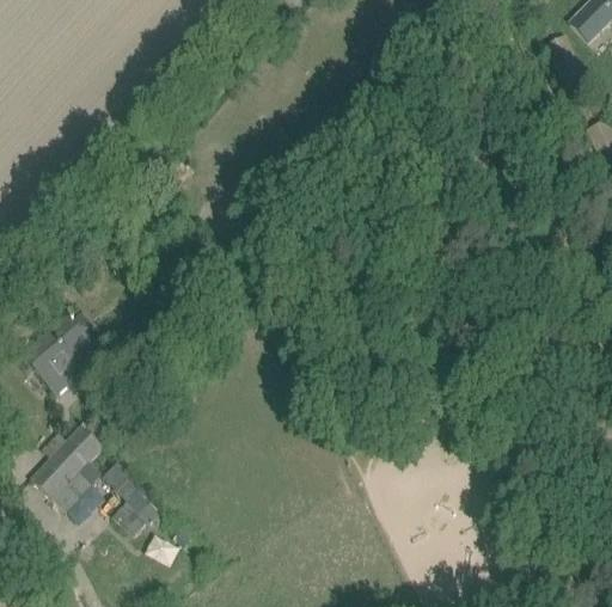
[(611,7),(604,0),(591,0),(569,23),(588,41),(611,17),(611,7)]
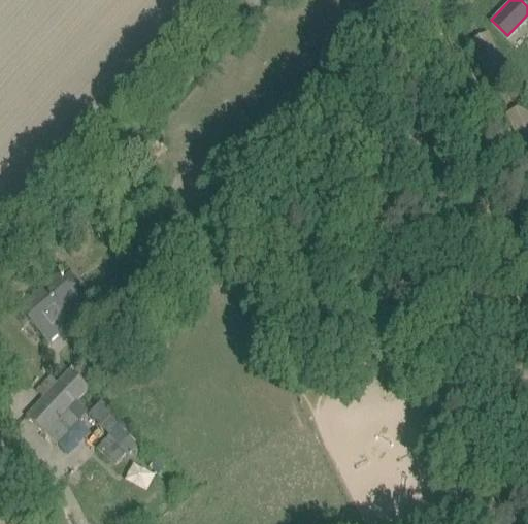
[(470,36),(485,72),(504,64),(490,28),(470,36)]
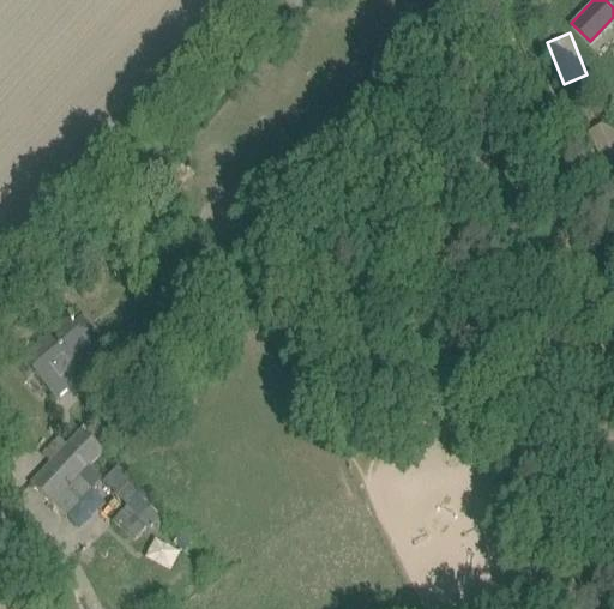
[(588,130),(605,166),(613,161),(613,125),(611,119),(588,130)]
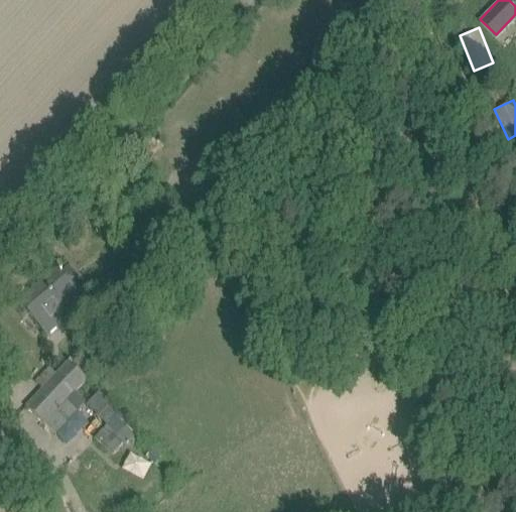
[(18,299),(31,314),(47,333),(85,300),(81,296),(92,286),(70,261),(58,271),(55,267),(18,299)]
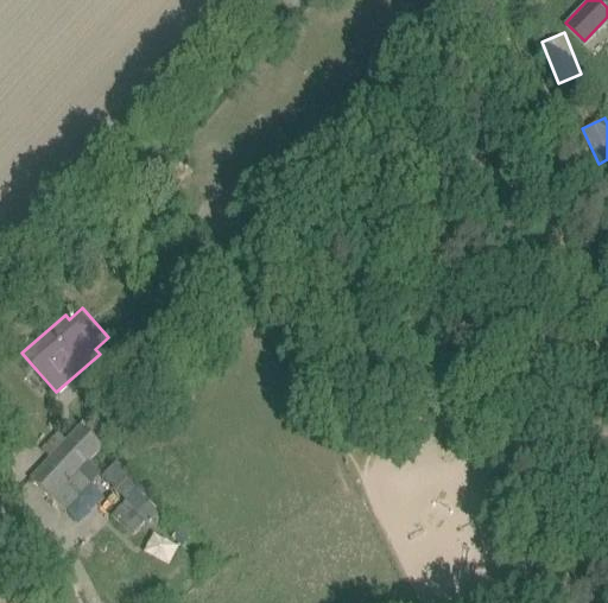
[(50,452),(30,474),(65,507),(92,480),(101,469),(89,457),(102,443),(78,421),(64,437),(57,430),(42,445),(50,452)]
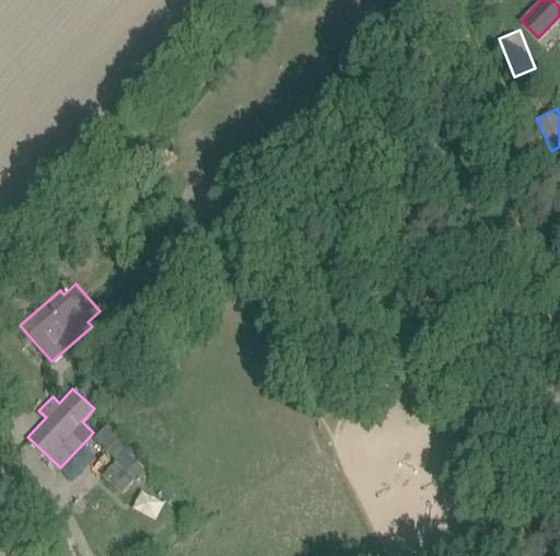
[(94,439),(116,460),(103,474),(120,491),(131,481),(136,481),(143,472),(143,467),(136,461),(141,455),(107,425),(94,439)]
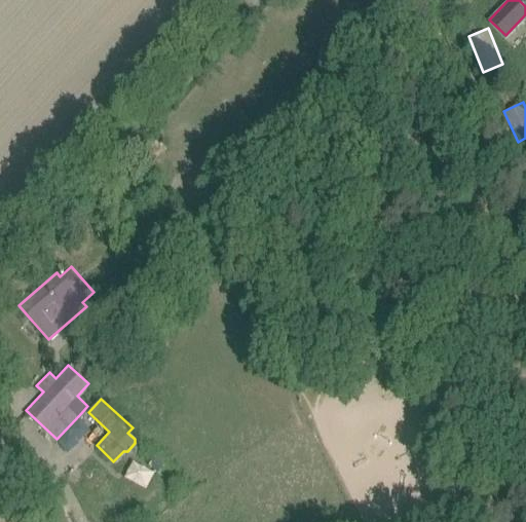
[(156,453),(148,462),(158,471),(166,462),(156,453)]
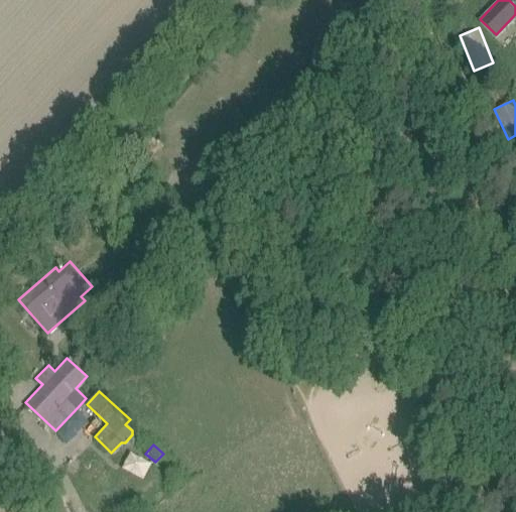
[(40,483),(54,511),(67,511),(49,478),(40,483)]
